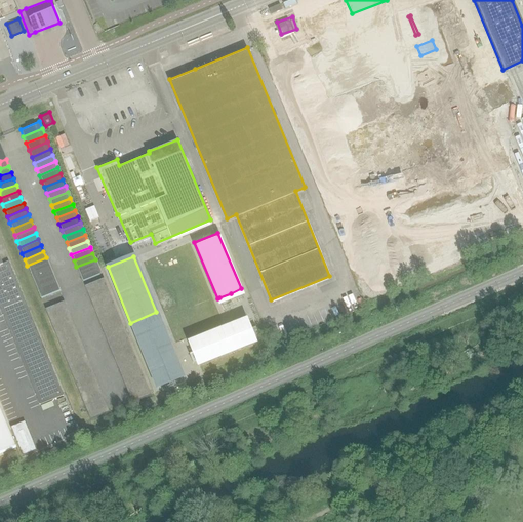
[(48,264),(46,257),(27,266),(30,272),(48,264)]
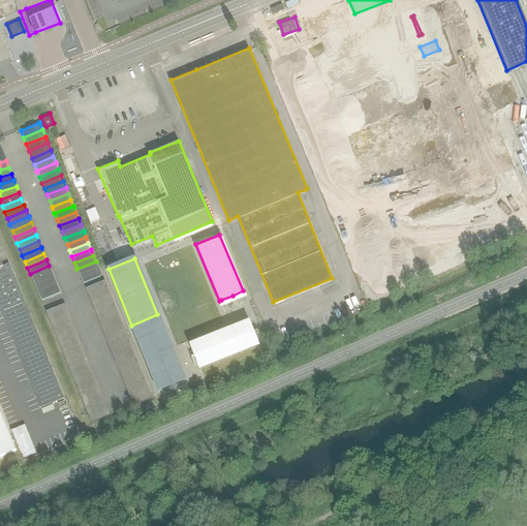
[(0,312),(26,376),(38,405),(62,396),(51,367),(7,261),(0,264),(0,312)]
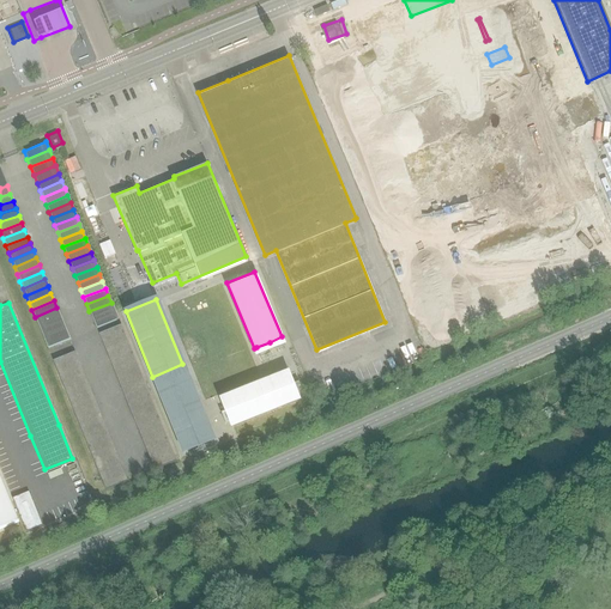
[(114,310),(112,303),(89,311),(92,318),(114,310)]
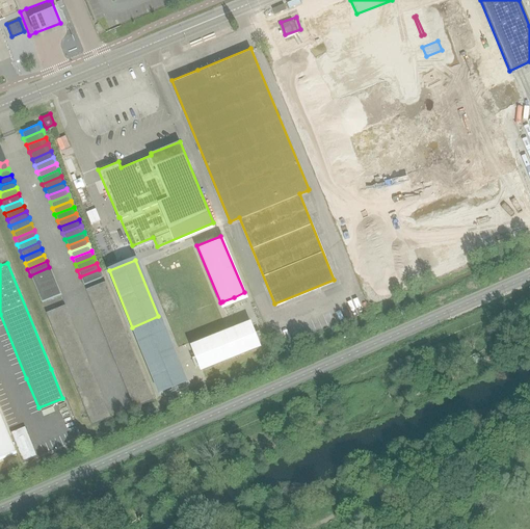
[(52,273),(49,267),(30,275),(32,282),(52,273)]
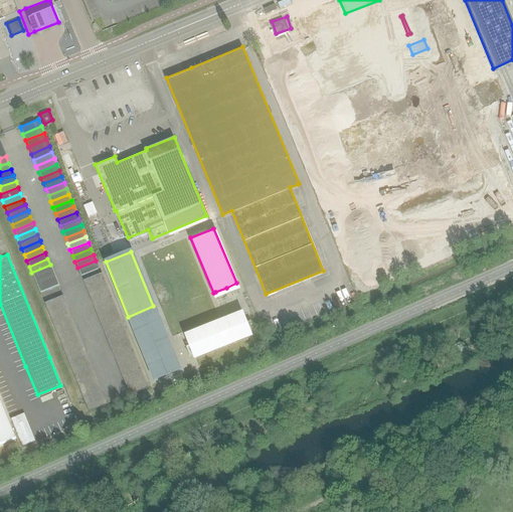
[(99,267),(96,261),(77,268),(79,274),(99,267)]
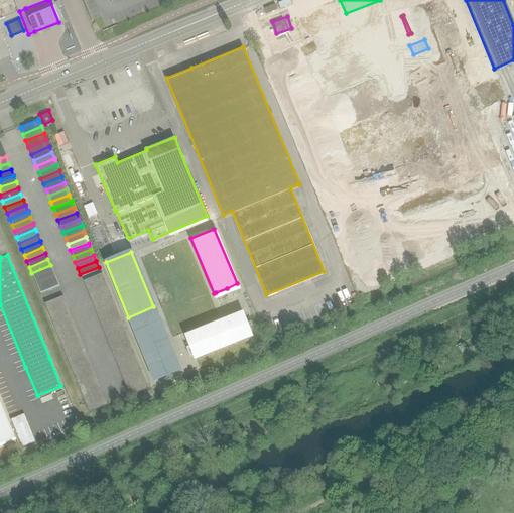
[(54,277),(52,271),(50,265),(31,273),(33,279),(36,285),(54,277)]
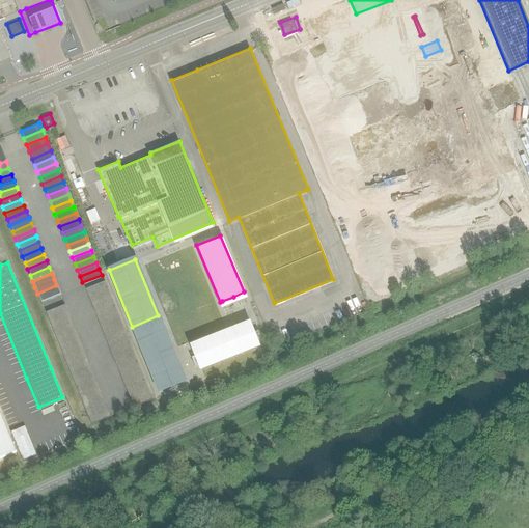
[(106,285),(103,279),(84,287),(86,294),(106,285)]
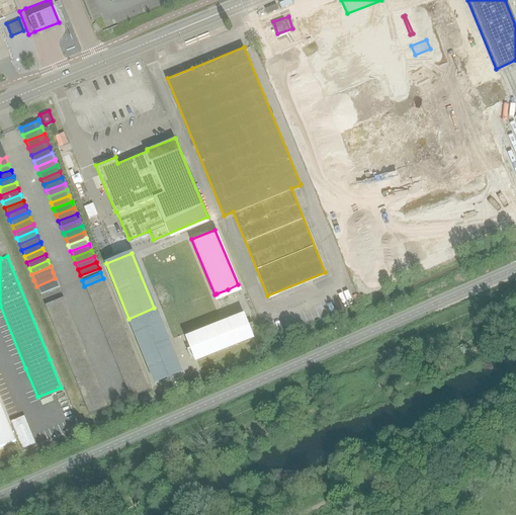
[(58,284),(55,278),(36,286),(38,292),(58,284)]
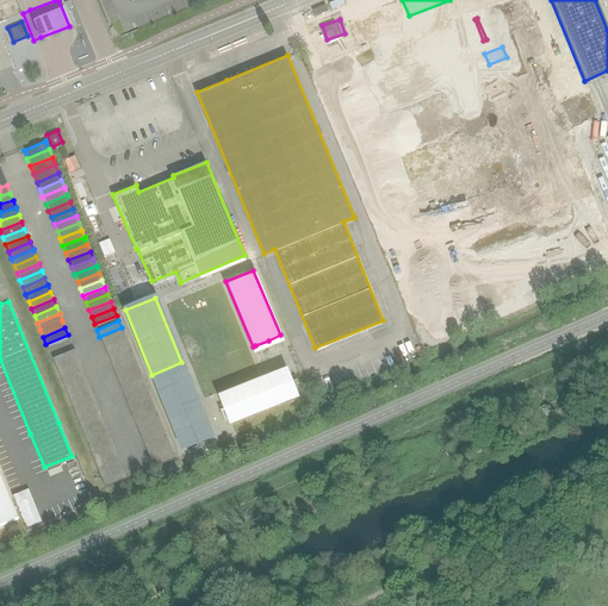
[(124,335),(122,328),(99,337),(103,344),(124,335)]
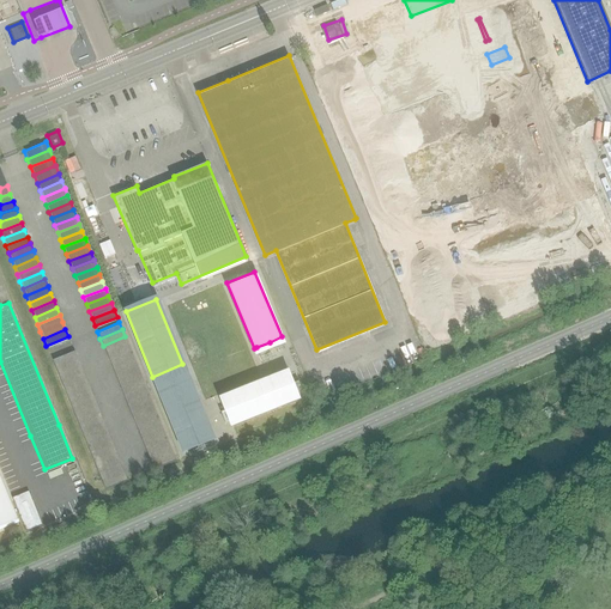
[(128,343),(125,336),(103,346),(106,353),(128,343)]
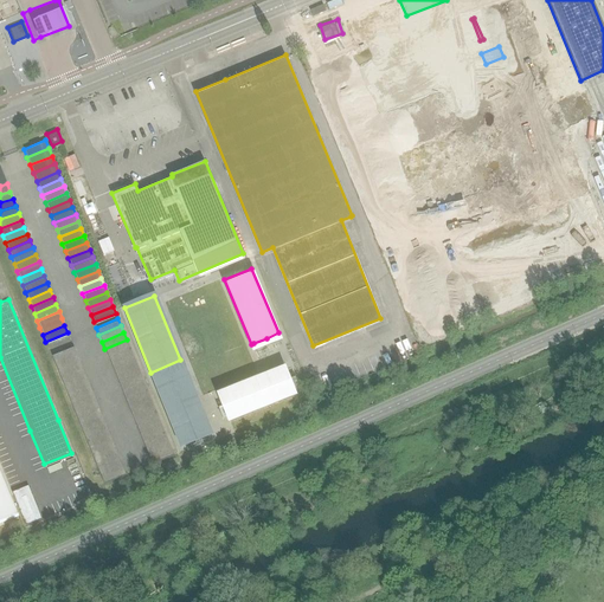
[(129,347),(127,340),(104,349),(108,356),(129,347)]
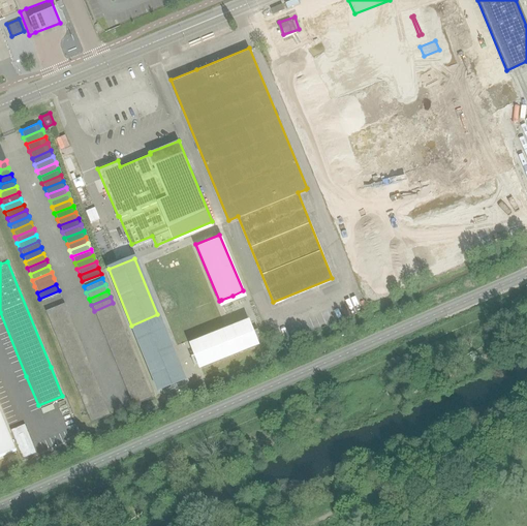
[(65,308),(63,302),(43,309),(47,315),(65,308)]
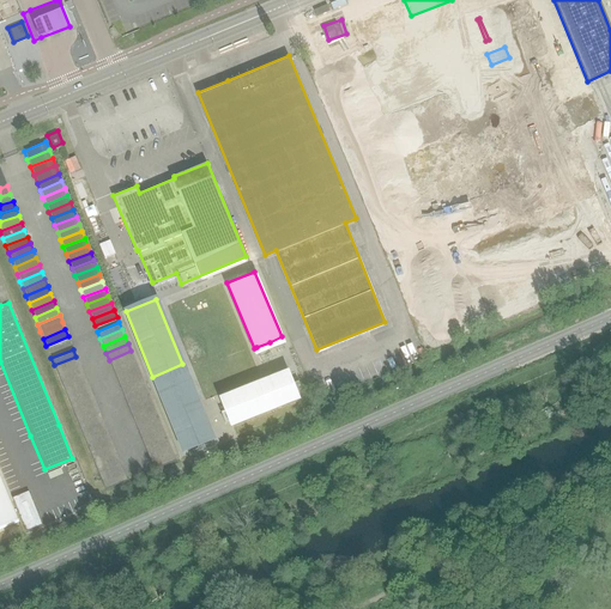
[(134,358),(131,351),(109,360),(112,367),(134,358)]
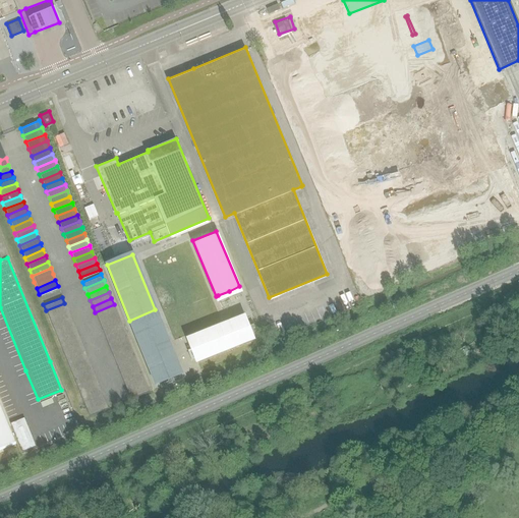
[(67,309),(64,303),(46,310),(48,317),(67,309)]
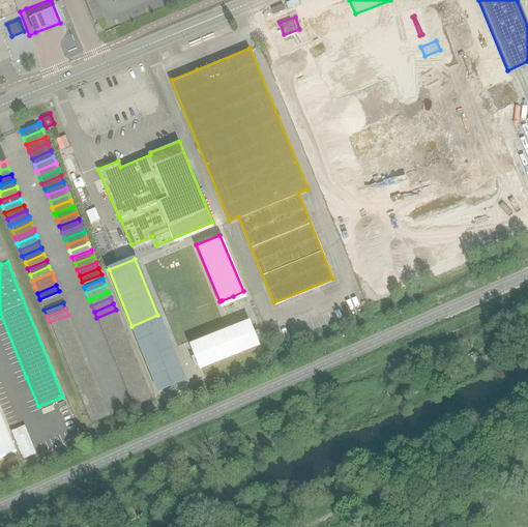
[(118,316),(116,310),(96,318),(98,324),(118,316)]
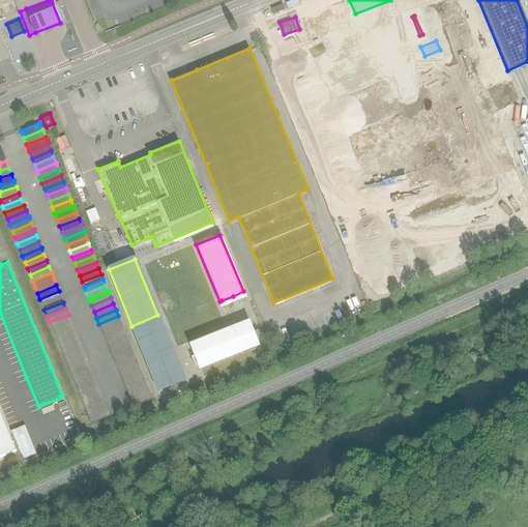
[(70,321),(68,315),(49,322),(52,328),(70,321)]
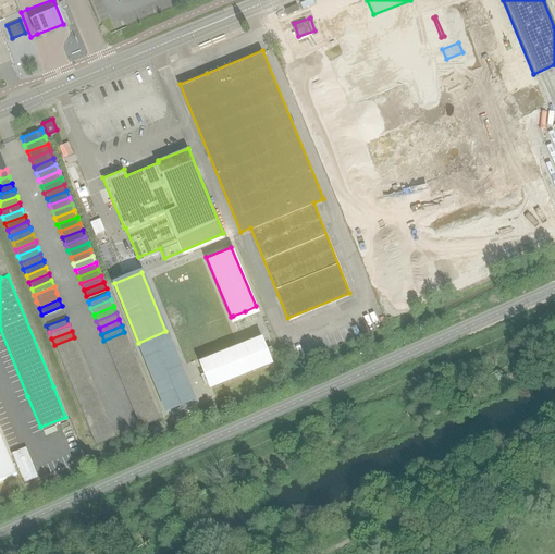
[(126,339),(124,332),(103,341),(107,347),(126,339)]
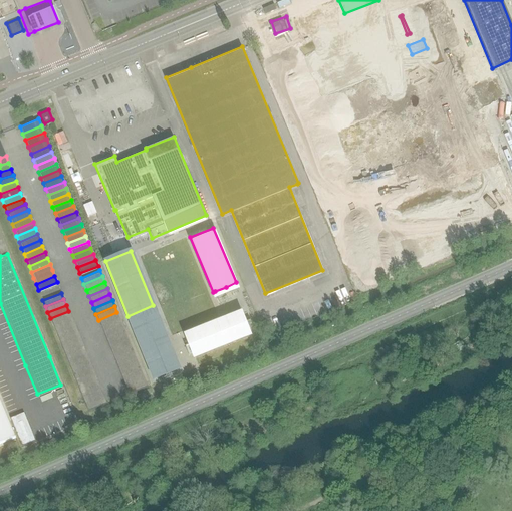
[(71,317),(68,311),(50,318),(52,324),(71,317)]
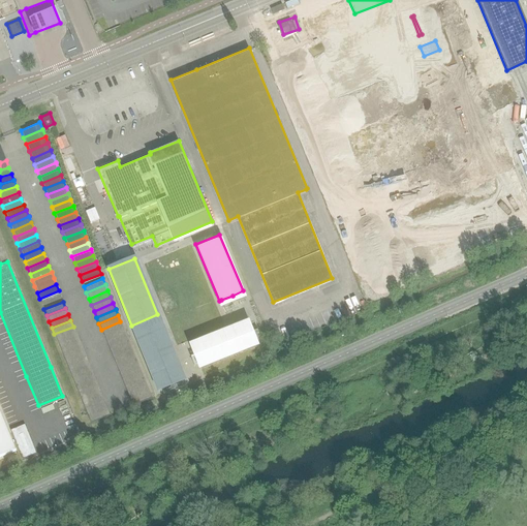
[(156,388),(183,377),(159,320),(133,331),(156,388)]
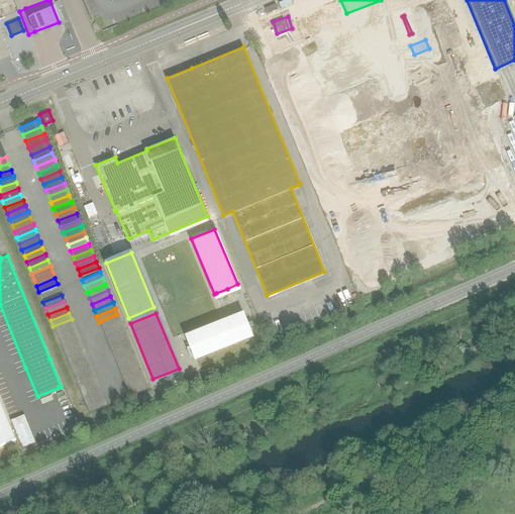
[(240,313),(186,335),(195,357),(249,335),(240,313)]
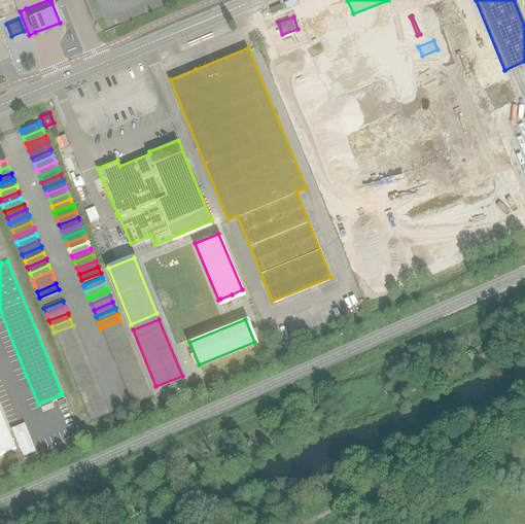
[(123,326),(119,320),(101,328),(103,335),(123,326)]
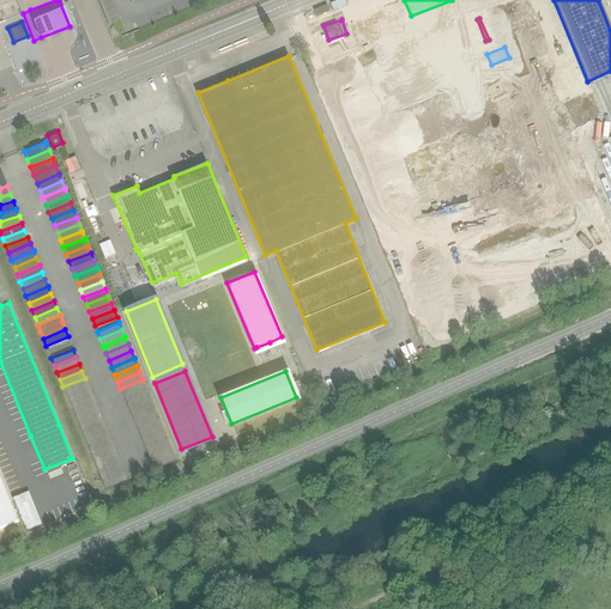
[(88,385),(85,378),(62,387),(66,394),(88,385)]
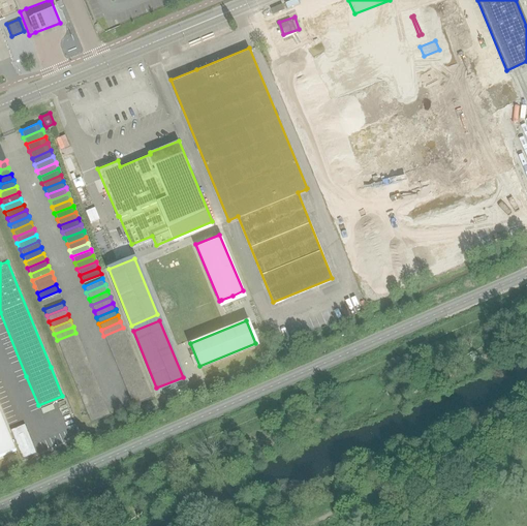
[(125,334),(123,328),(103,336),(106,342),(125,334)]
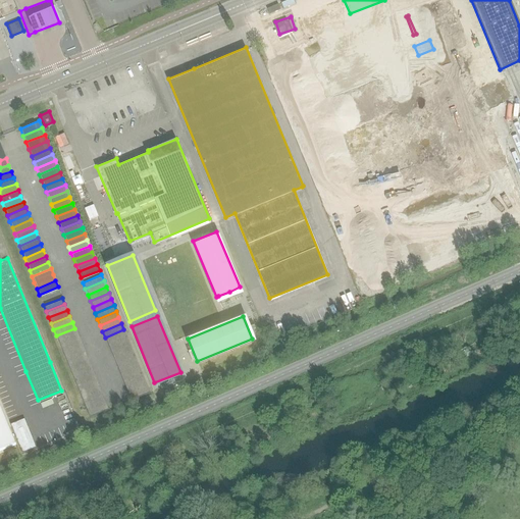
[(78,334),(74,328),(56,335),(58,342),(78,334)]
